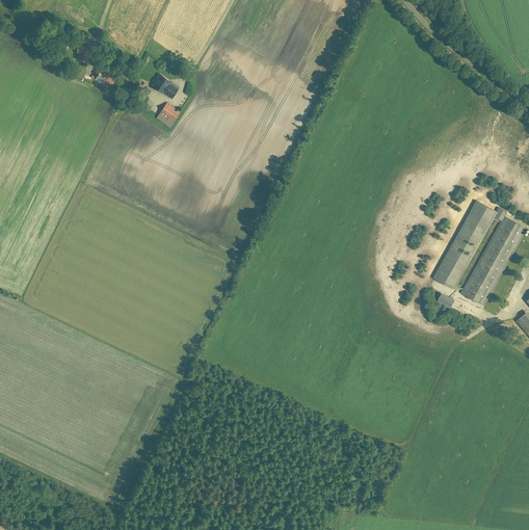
[(77,42),(75,55),(90,58),(93,45),(77,42)]
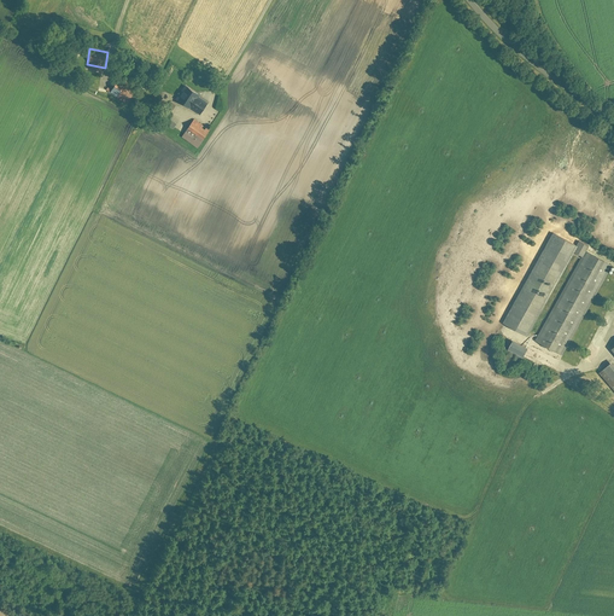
[(116,80),(109,92),(126,100),(132,88),(116,80)]
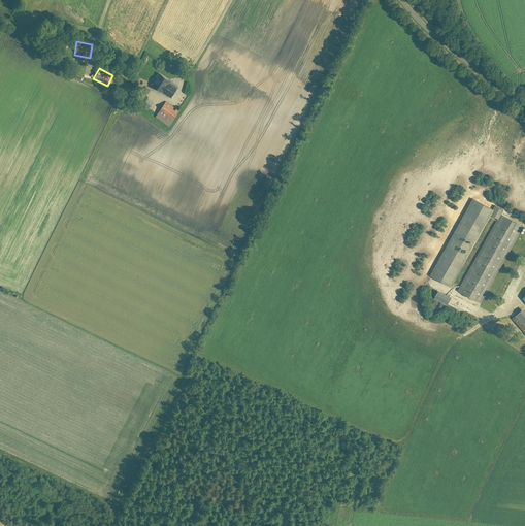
[(161,71),(151,85),(169,98),(178,86),(161,71)]
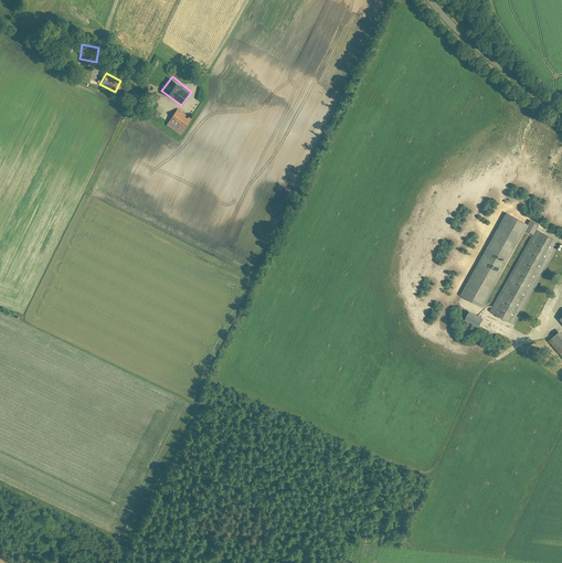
[(154,104),(148,113),(156,117),(161,108),(154,104)]
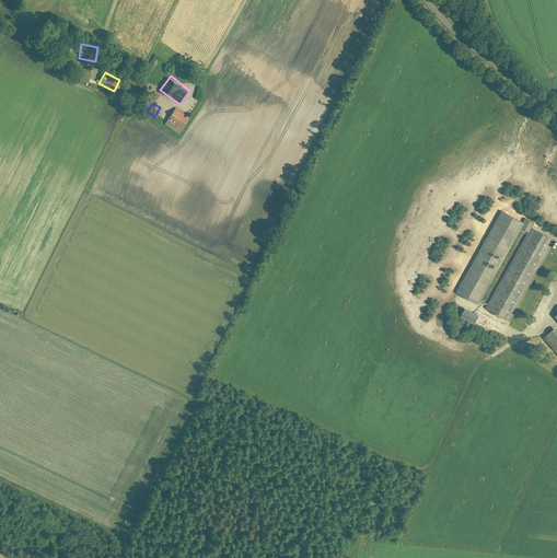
[(172,109),(163,123),(177,132),(186,120),(172,109)]
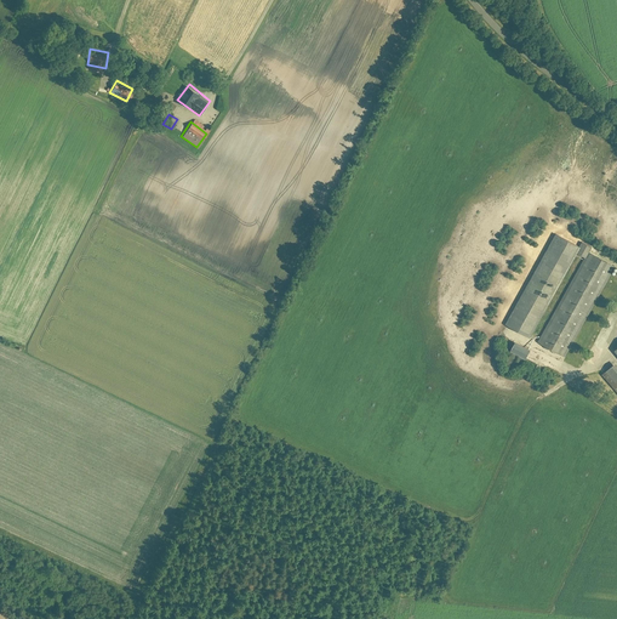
[(502,324),(526,336),(573,244),(549,232),(502,324)]
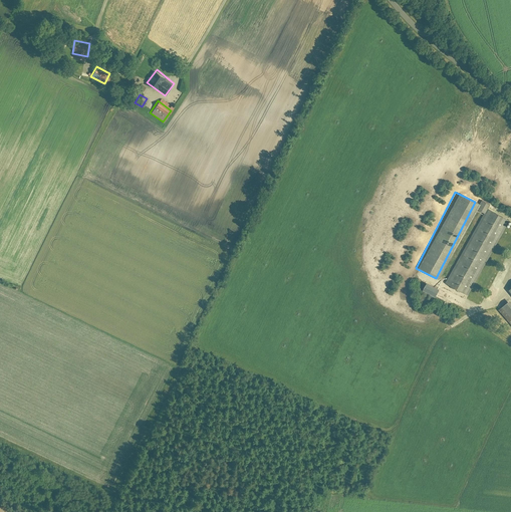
[(443,282),(468,295),(507,222),(482,208),(443,282)]
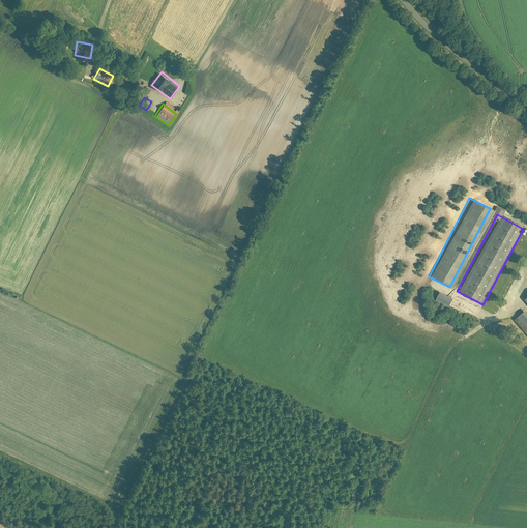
[(526,290),(518,297),(526,308),(526,290)]
